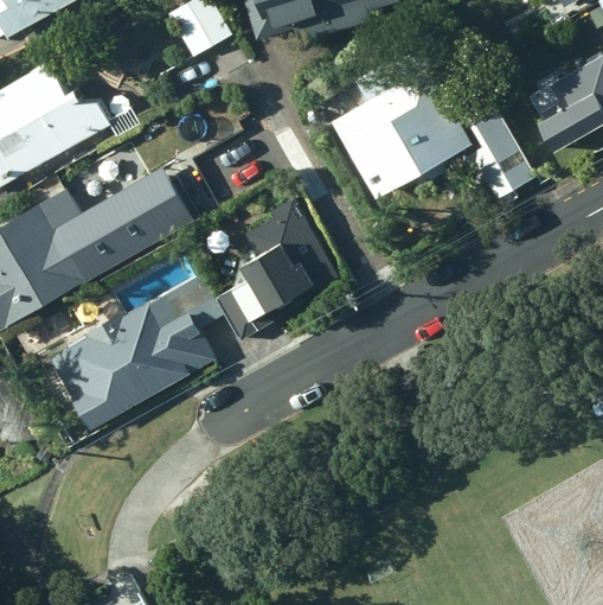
[(75,0),(0,0),(0,30),(5,38),(75,0)]
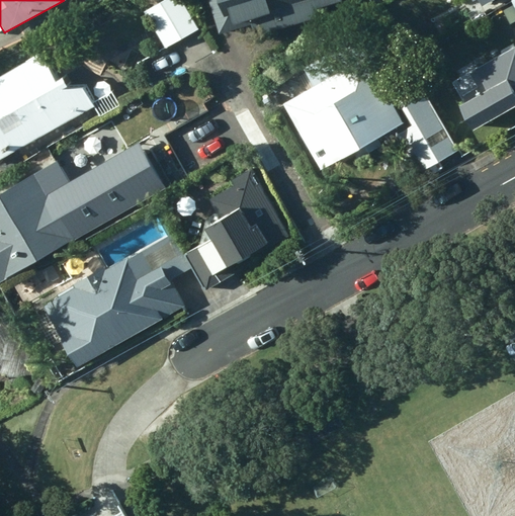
[(187,0),(165,0),(148,11),(173,52),(206,30),(187,0)]
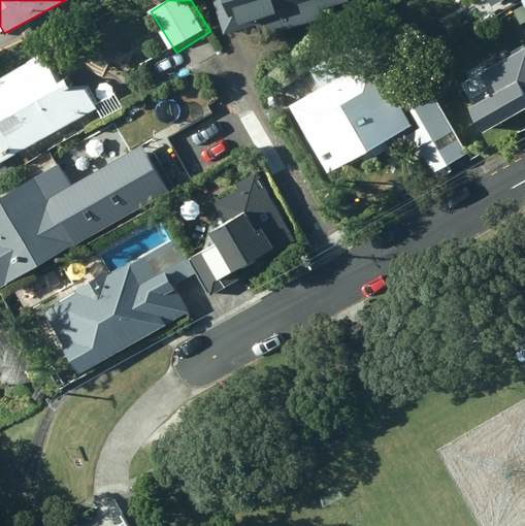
[(199,0),(202,9),(215,6),(224,36),(256,26),(260,37),(322,18),(320,11),(350,2),(349,0),(199,0)]
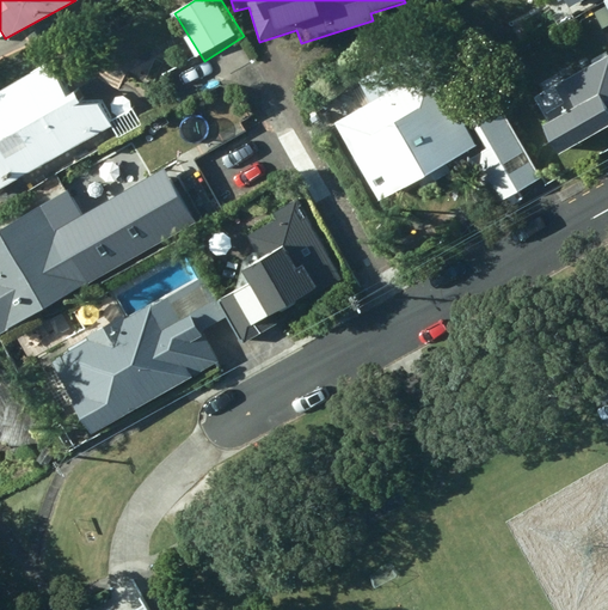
[(493,207),(542,180),(498,103),(464,122),(418,46),(357,81),(370,102),(335,123),(378,199),(464,152),(493,207)]
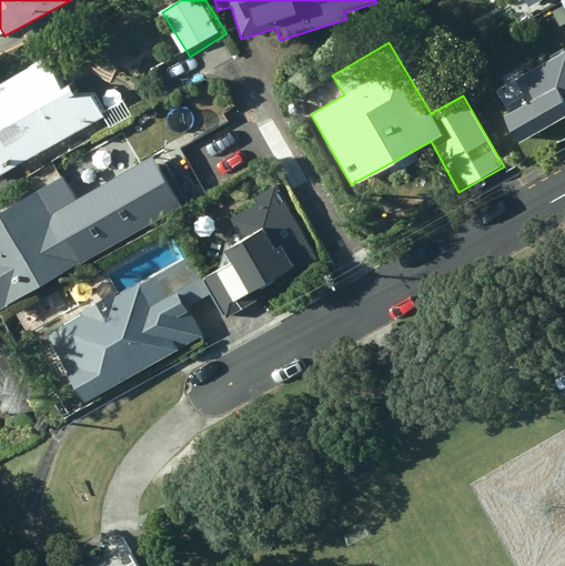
[(564,103),(560,93),(564,91),(564,52),(514,81),(523,95),(506,105),(510,112),(502,117),(517,143),(564,115),(564,103)]
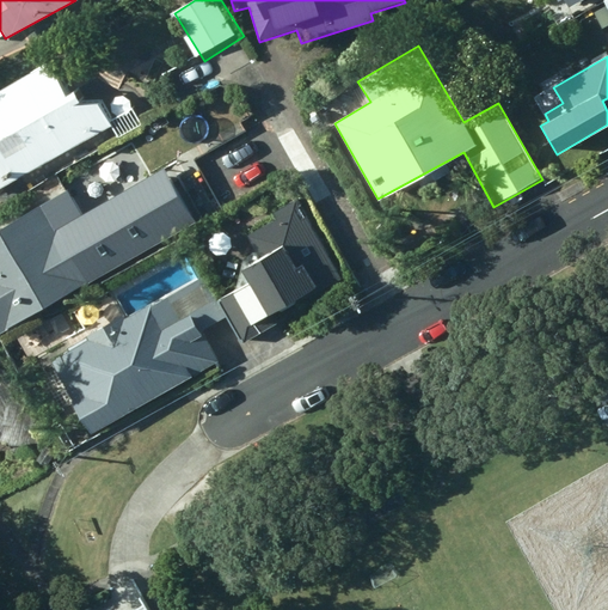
[(0,91),(0,185),(111,126),(99,103),(75,104),(81,102),(74,90),(66,95),(50,65),(0,91)]
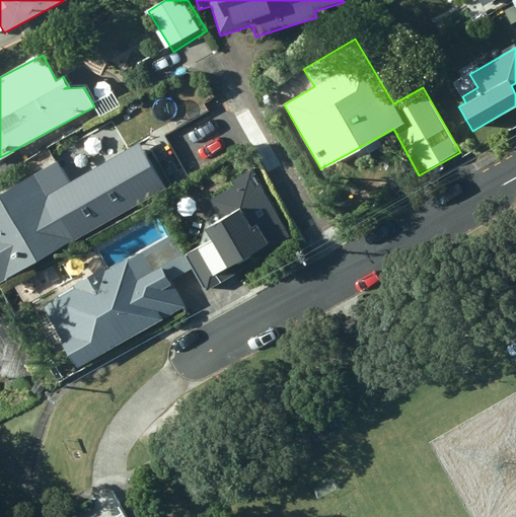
[(0,281),(88,233),(65,191),(72,188),(60,164),(0,197),(0,281)]
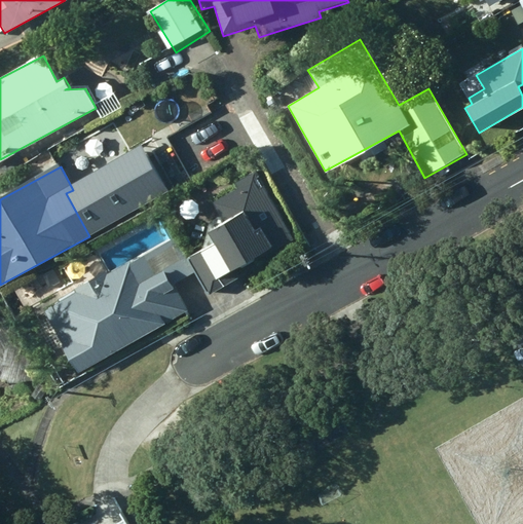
[(295,242),(254,174),(235,184),(238,188),(212,203),(223,221),(207,231),(214,244),(189,259),(211,295),(240,277),(234,266),(255,256),(258,261),(295,242)]
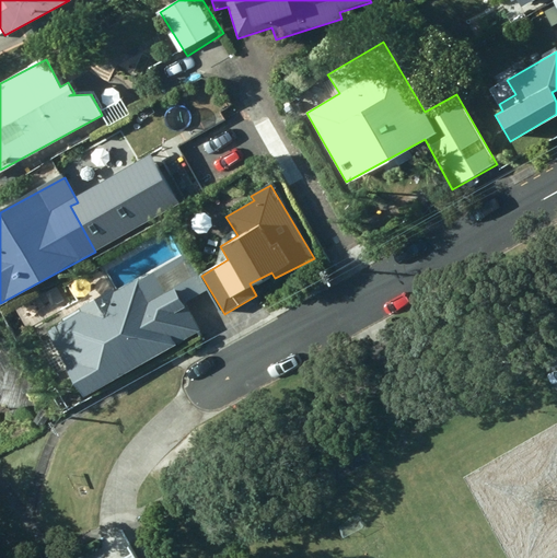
[(45,329),(81,396),(201,333),(165,266),(114,293),(112,289),(77,307),(80,311),(45,329)]
